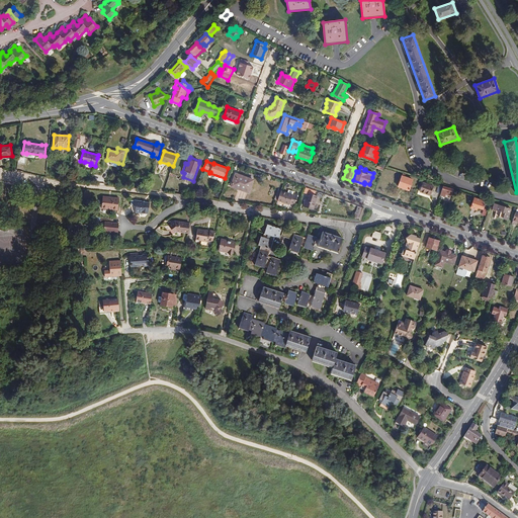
[(406,174),(403,174),(398,186),(409,190),(413,179),(406,177),(406,175),(405,175),(406,174)]
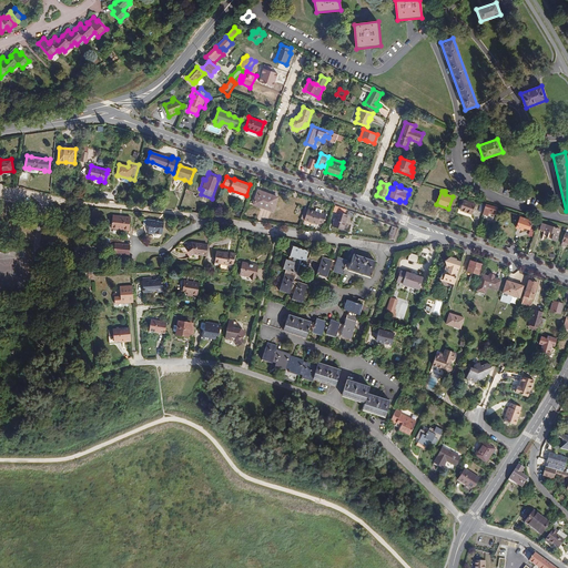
[(260,194),(257,194),(254,203),(261,205),(261,206),(273,211),(277,198),(261,192),(260,194)]
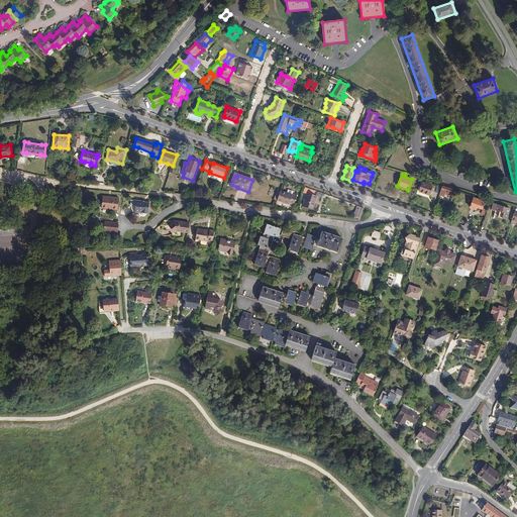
[(433,186),(422,182),(422,183),(420,187),(419,192),(429,195),(433,186)]
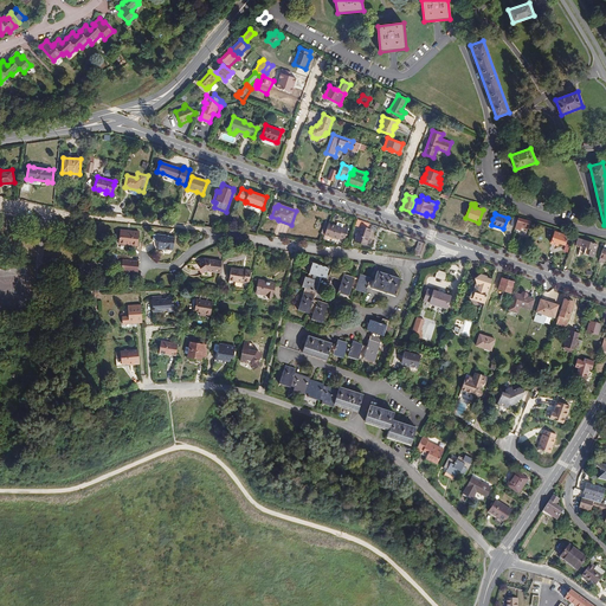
[(530,221),(519,218),(515,229),(521,231),(522,227),(528,230),(530,221)]
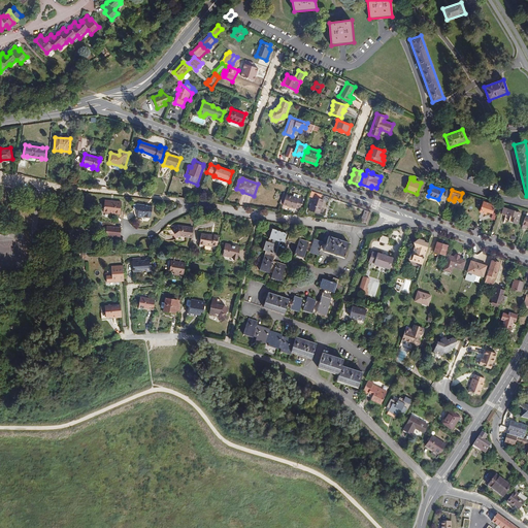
[(303,199),(299,198),(299,196),(294,194),(293,197),(284,193),(279,203),(295,208),(295,207),(300,209),(303,199)]
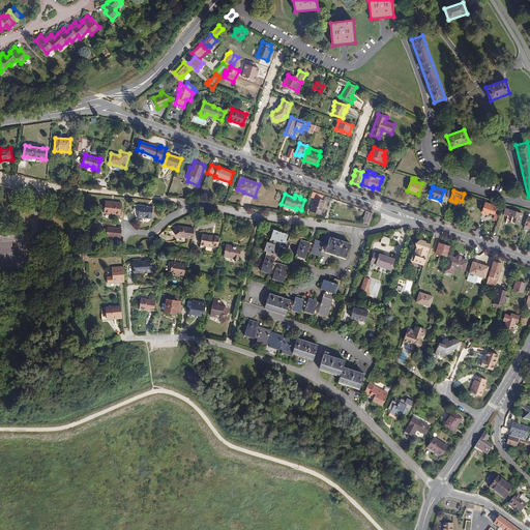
[(325,201),(315,198),(311,211),(321,214),(325,201)]
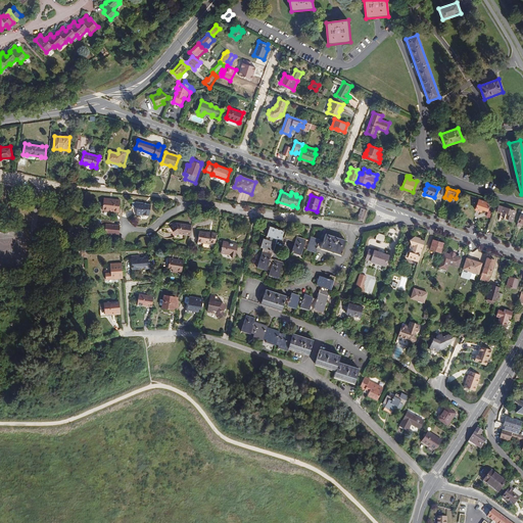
[(121,200),(104,198),(102,210),(119,212),(121,200)]
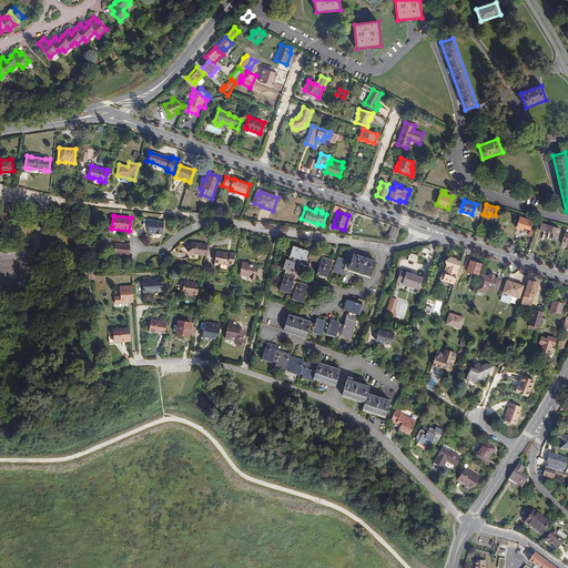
[(533,221),(520,217),(516,227),(523,230),(524,227),(529,230),(533,221)]
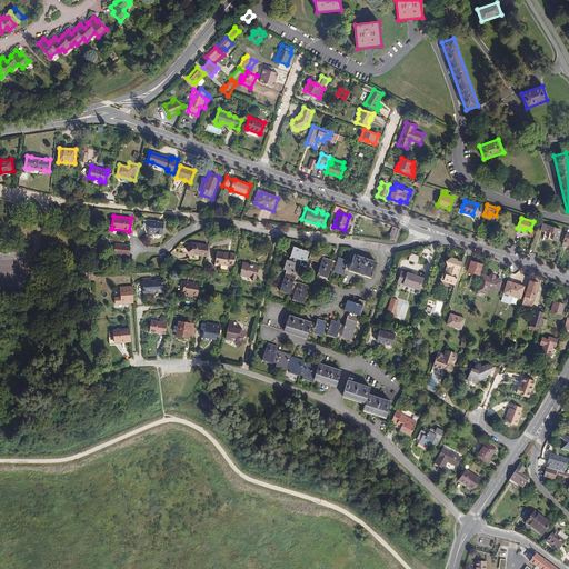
[(158,221),(148,220),(147,226),(147,227),(149,227),(148,233),(158,235),(158,233),(163,233),(165,222),(158,221)]
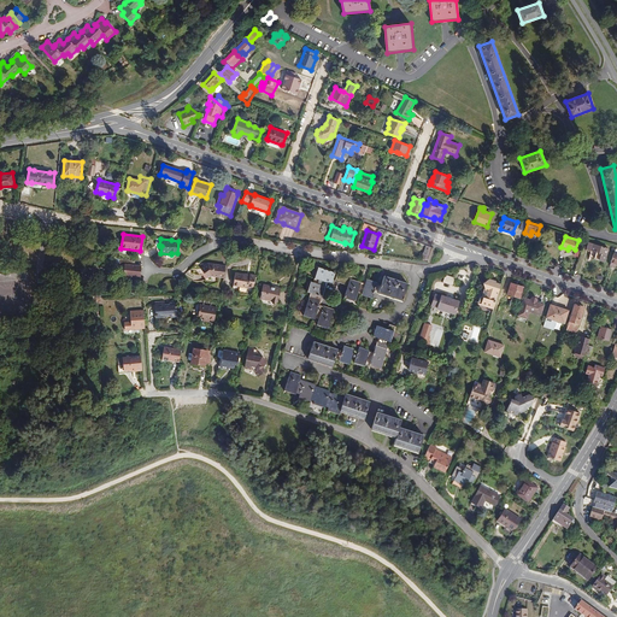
[(609,248),(588,242),(587,248),(586,251),(591,252),(589,257),(605,262),(609,248)]
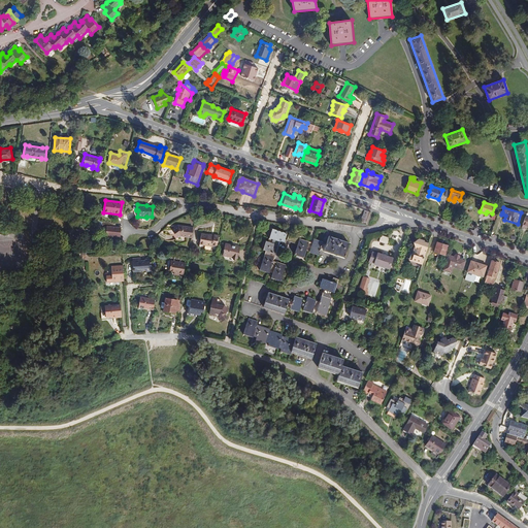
[(361,222),(366,224),(370,212),(365,210),(363,216),(362,216),(361,219),(362,219),(361,222)]
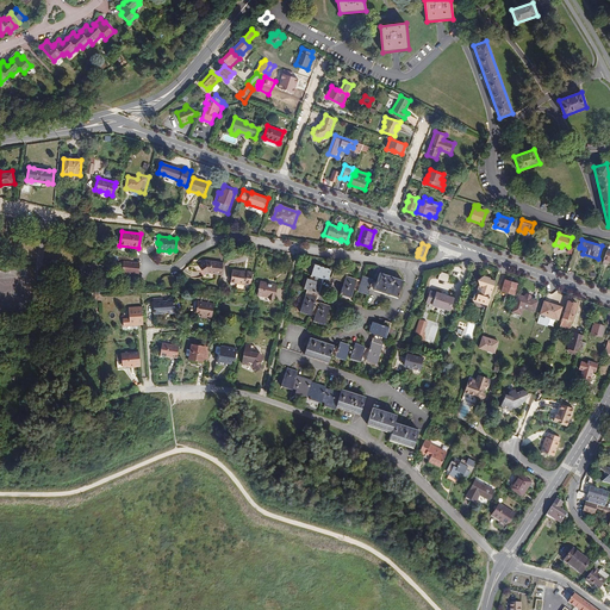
[(139,274),(141,263),(134,262),(134,259),(118,256),(118,261),(124,262),(123,266),(120,269),(119,275),(128,277),(128,273),(132,274),(132,273),(139,274)]
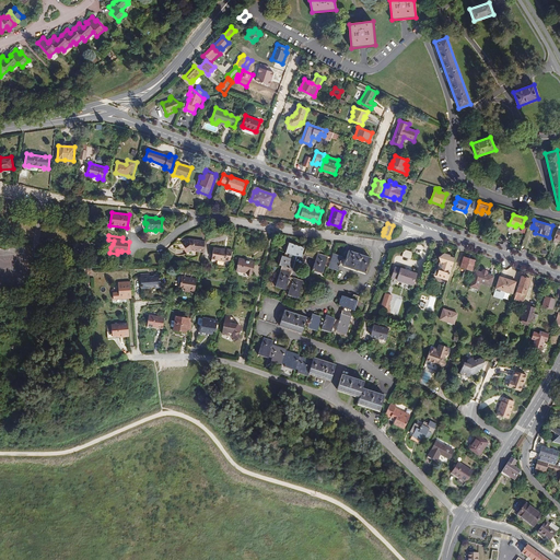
[(203,252),(206,241),(189,238),(183,244),(188,253),(190,251),(199,252),(203,252)]
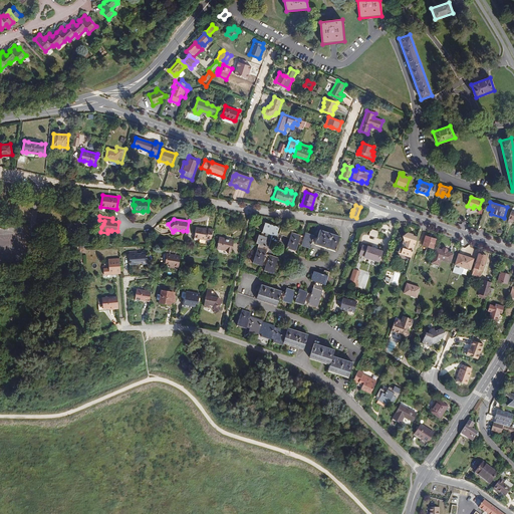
[(276,236),(279,227),(266,223),(262,235),(259,235),(257,243),(259,244),(253,262),(266,266),(264,270),(274,273),(278,258),(266,254),(272,235),(276,236)]
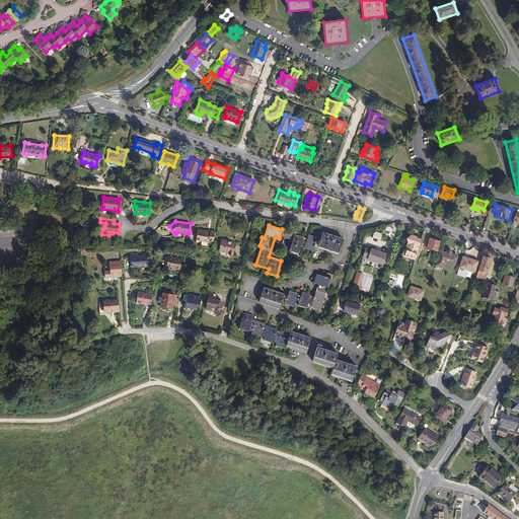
[(344,239),(323,232),(320,239),(308,235),(307,239),(294,235),(295,232),(285,229),(282,236),(293,240),(290,249),(299,252),(301,246),(313,250),(315,245),(339,253),(344,239)]
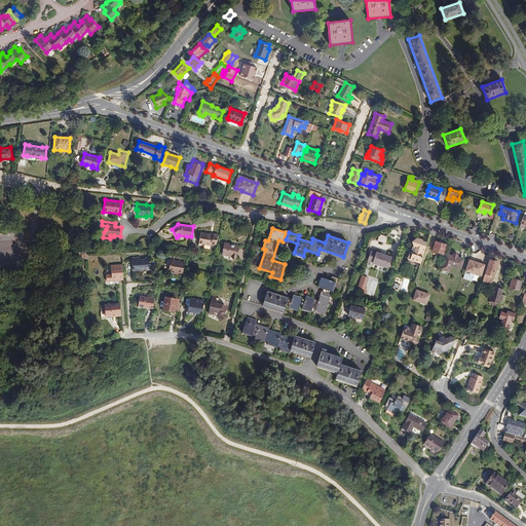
[(216,246),(218,235),(213,234),(213,235),(200,233),(198,243),(198,247),(203,248),(203,245),(212,246),(212,245),(216,246)]
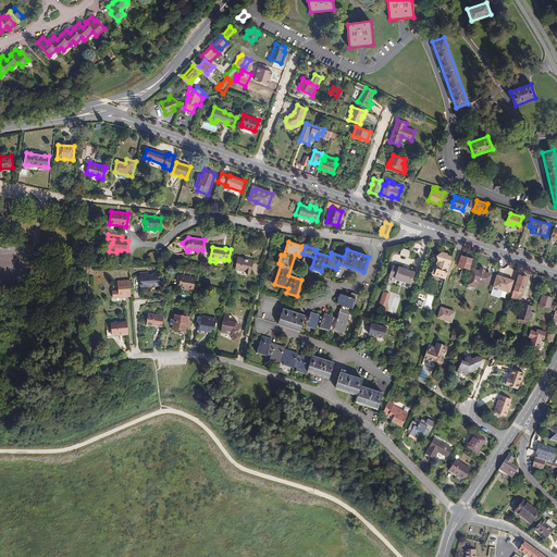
[(445,277),(452,257),(447,256),(444,255),(445,254),(441,252),(436,256),(440,261),(437,268),(434,270),(435,274),(445,277)]
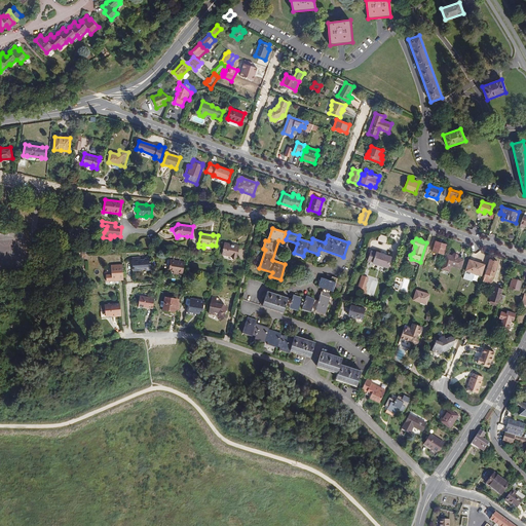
[(433,251),(437,252),(443,254),(444,254),(446,245),(436,241),(433,251)]
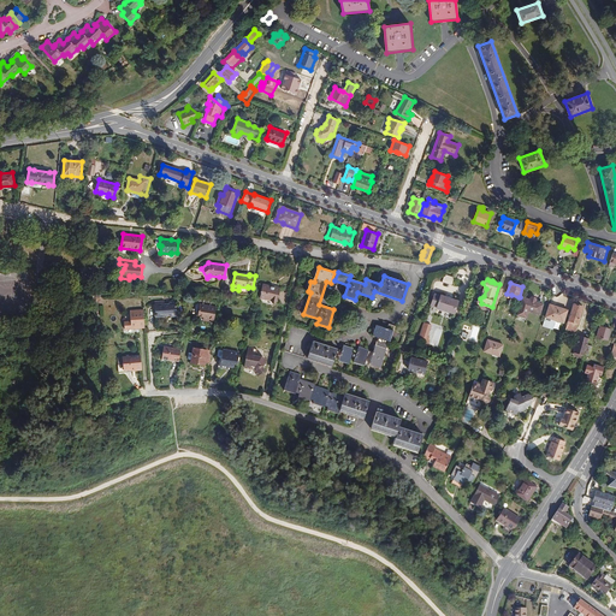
[(271,286),(262,284),(260,297),(271,301),(273,304),(277,302),(280,288),(274,286),(274,288),(271,286)]
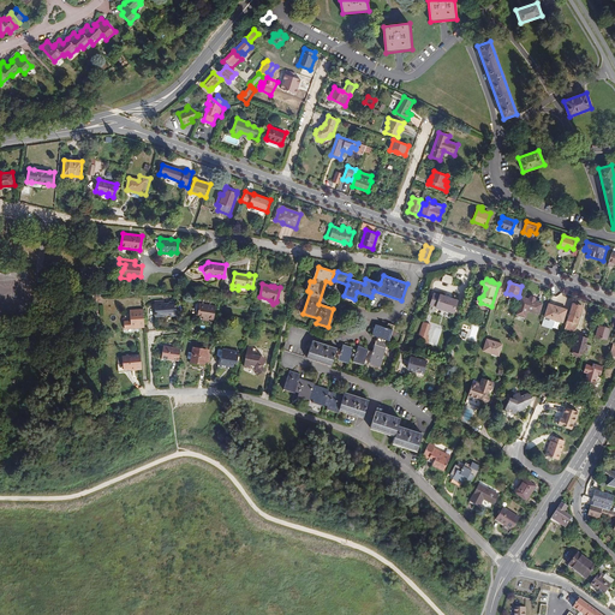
[(440,296),(434,293),(430,305),(436,306),(436,308),(442,309),(453,312),(458,300),(441,294),(440,296)]
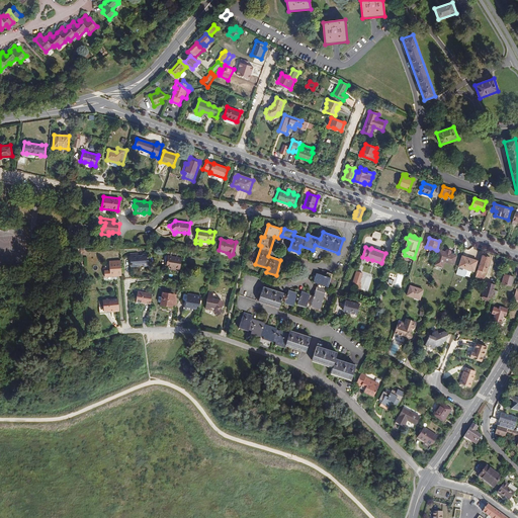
[(445,252),(439,250),(434,265),(442,267),(444,262),(454,265),(456,255),(445,252)]
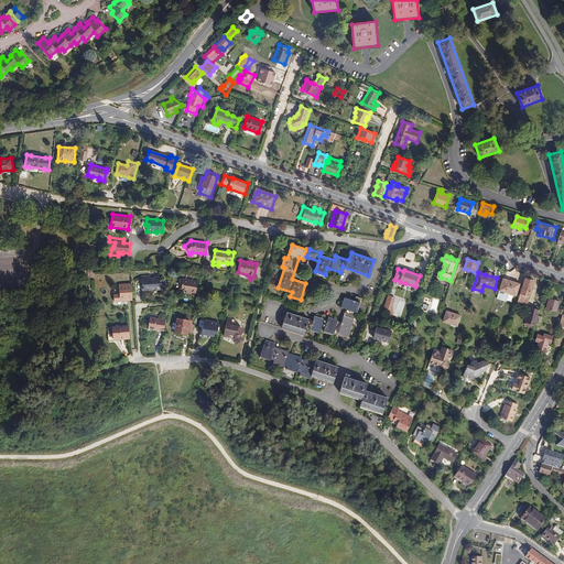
[(150,275),(141,277),(142,288),(145,290),(151,290),(152,289),(154,288),(154,290),(162,289),(161,277),(154,277),(154,278),(150,279),(150,277),(150,275)]
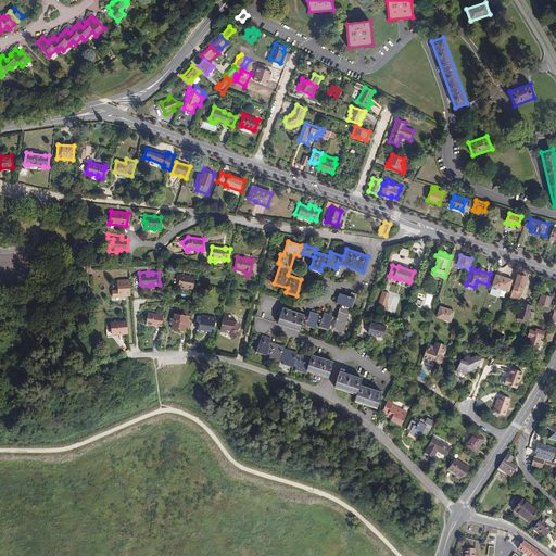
[(527,277),(517,274),(509,299),(519,302),(521,292),(527,277)]
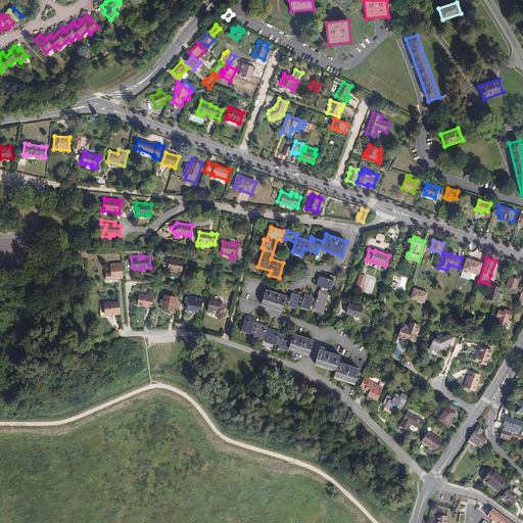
[(184,260),(170,258),(168,269),(175,270),(174,272),(177,273),(177,270),(178,270),(178,272),(182,272),(184,260)]
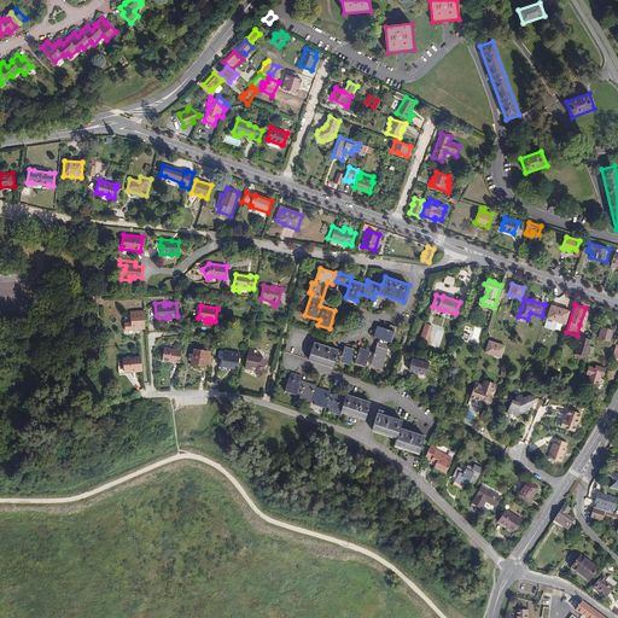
[(570,312),(552,305),(547,321),(553,322),(554,320),(566,324),(570,312)]
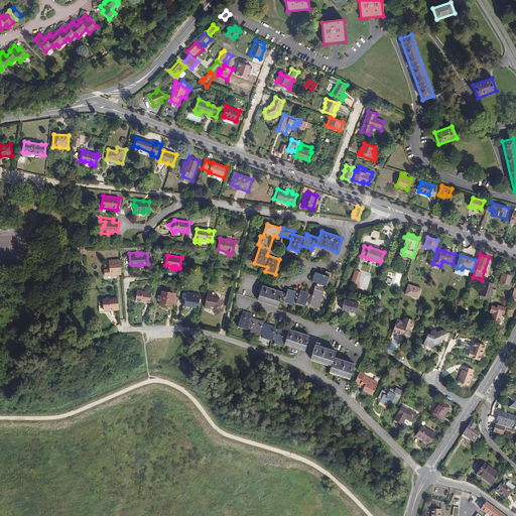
[(121,274),(120,260),(109,260),(110,269),(104,270),(105,276),(121,274)]
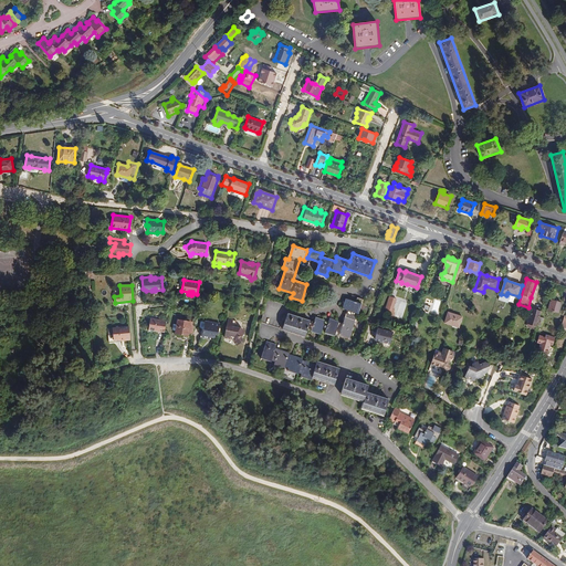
[(396,299),(389,296),(385,310),(391,312),(390,316),(392,317),(395,311),(392,310),(396,299)]
